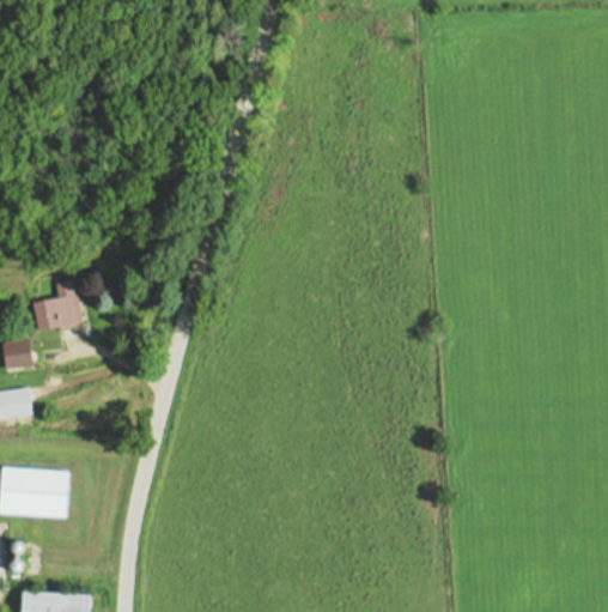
[(38,331),(32,304),(59,300),(55,280),(72,277),(80,322),(38,331)]
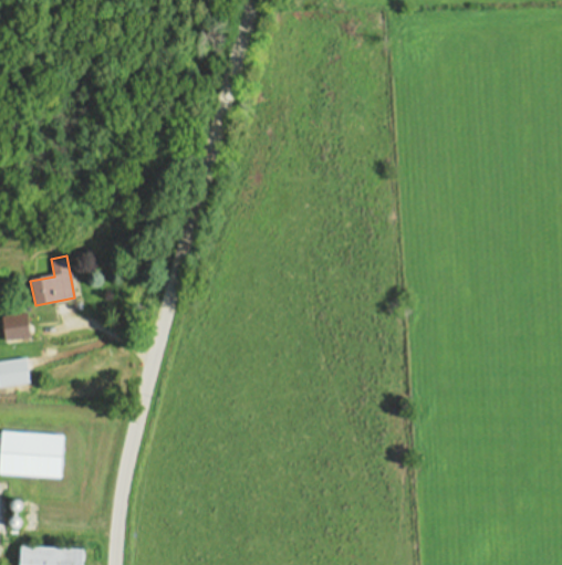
[(25,313),(28,337),(6,338),(3,315),(25,313)]
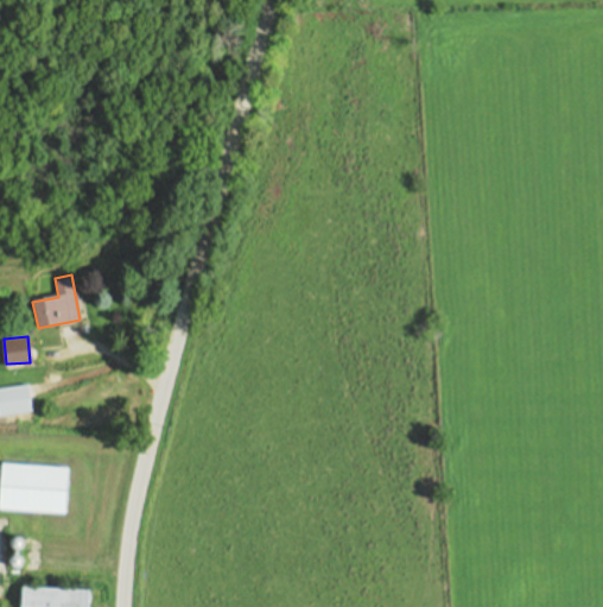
[(0,387),(29,384),(32,411),(0,416),(0,387)]
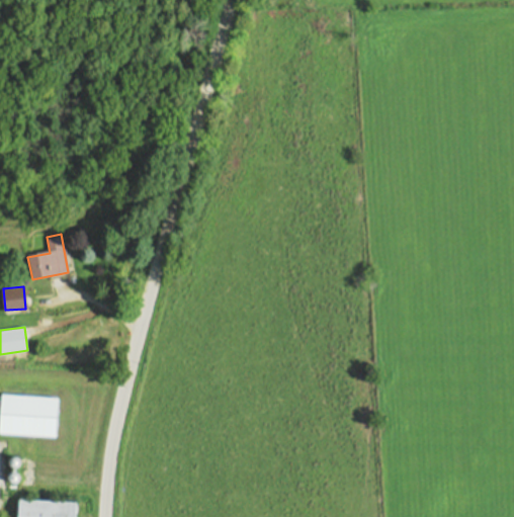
[(59,400),(2,396),(0,421),(0,434),(56,438),(59,400)]
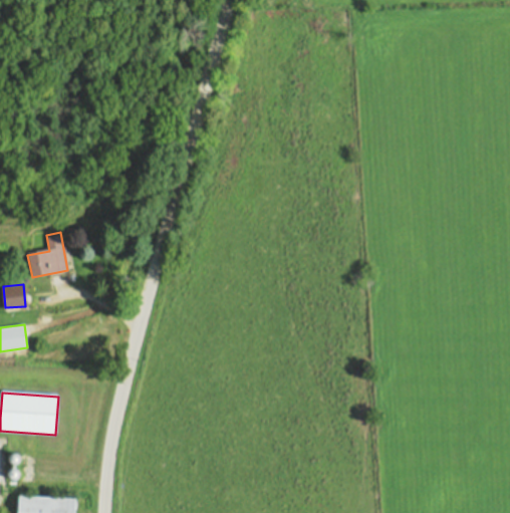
[(20,455),(21,456),(21,457),(22,458),(22,459),(22,460),(21,461),(20,462),(19,463),(18,463),(16,462),(15,461),(15,460),(14,459),(14,458),(15,457),(16,456),(17,455),(18,455),(20,455)]
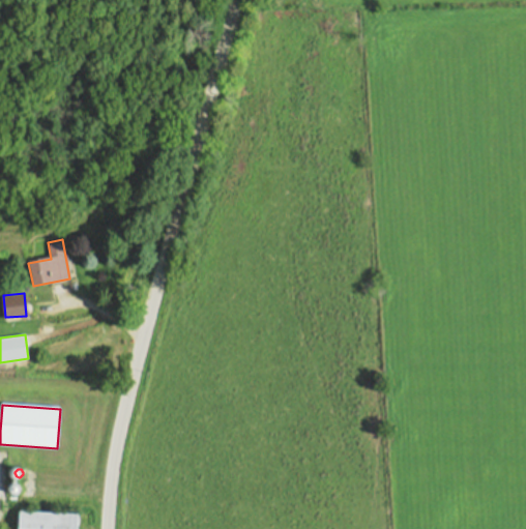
[(78,528),(80,513),(18,509),(16,528),(78,528)]
